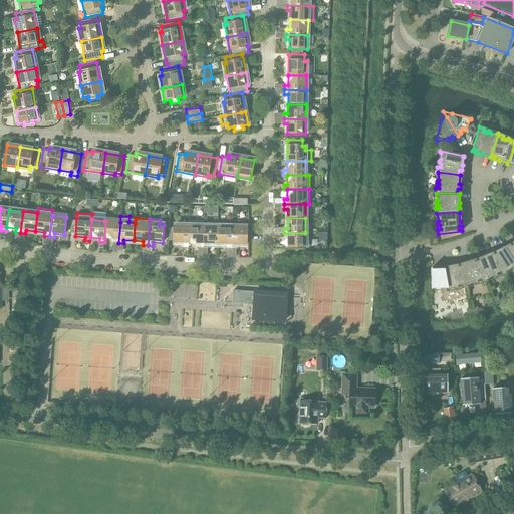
[(105,221),(104,238),(113,239),(113,243),(118,243),(120,222),(105,221)]
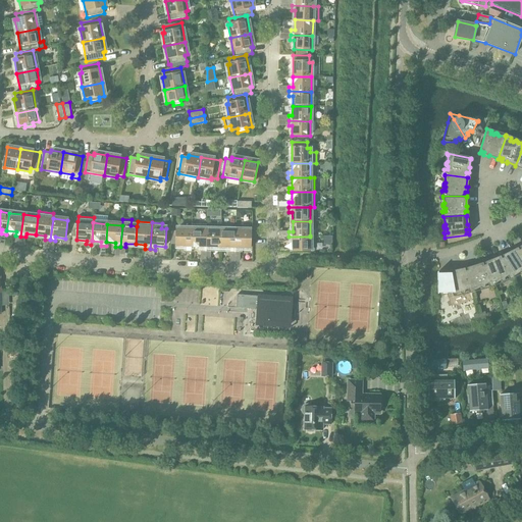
[(192,224),(191,229),(192,229),(192,247),(201,248),(201,252),(206,252),(206,229),(206,224),(192,224)]
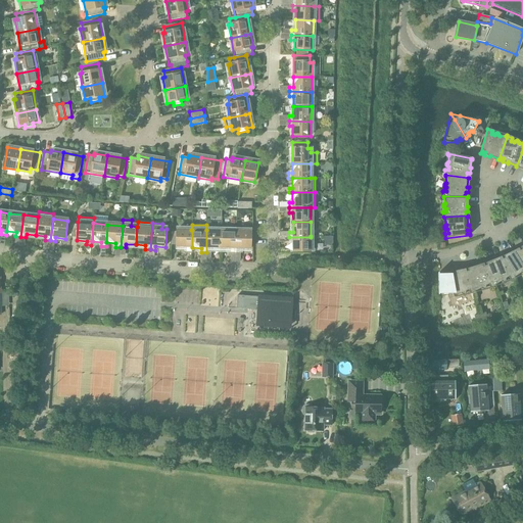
[(191,247),(192,247),(192,230),(191,230),(177,229),(177,247),(187,247),(186,251),(191,251),(191,247)]
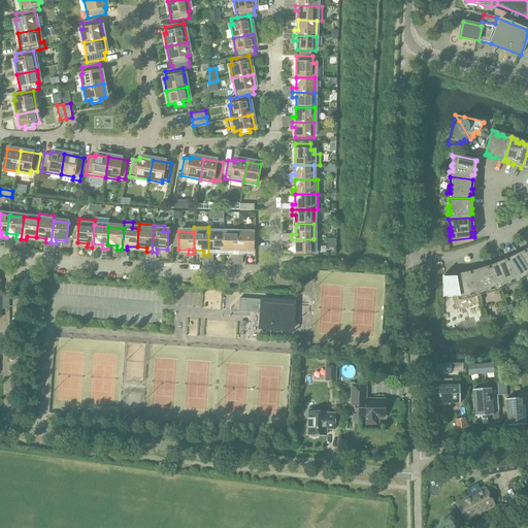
[(213,251),(223,251),(224,233),(208,232),(208,255),(213,255),(213,251)]
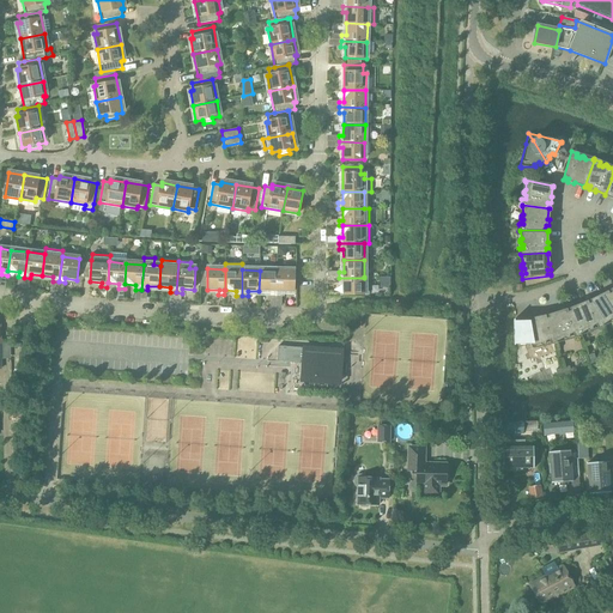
[(260,271),(259,291),(271,291),(271,296),(275,296),(277,271),(260,271)]
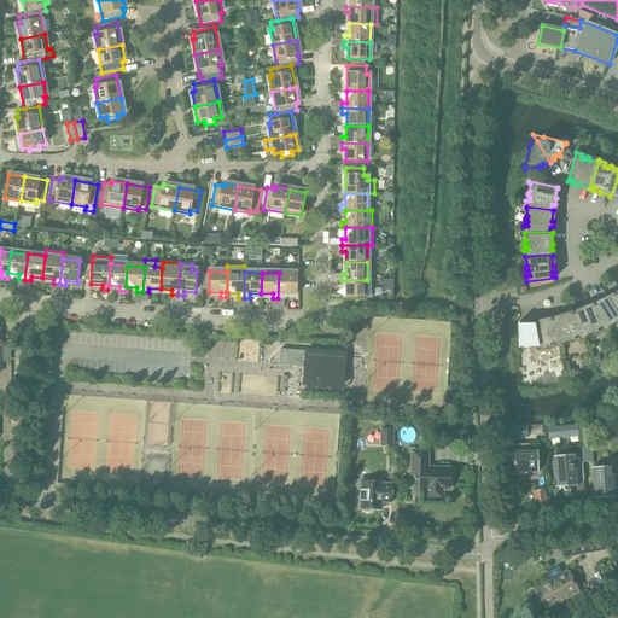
[(297,273),(290,273),(279,273),(278,298),(284,298),(285,295),(296,295),(297,273)]
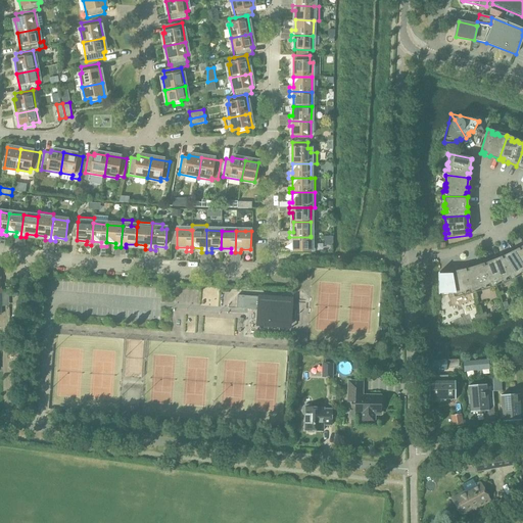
[(311,236),(311,237),(289,237),(289,242),(293,242),(293,251),(311,251),(315,251),(315,236),(311,236)]
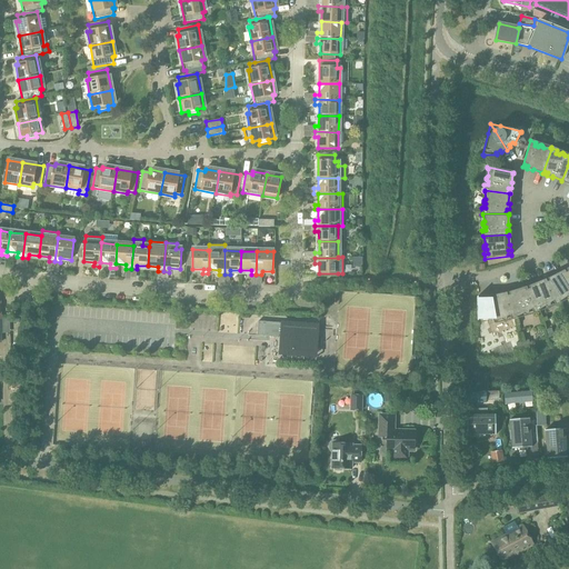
[(568,272),(567,269),(568,272),(563,273),(562,271),(558,273),(558,275),(550,279),(549,278),(559,302),(560,302),(567,297),(567,298),(568,298),(568,272)]
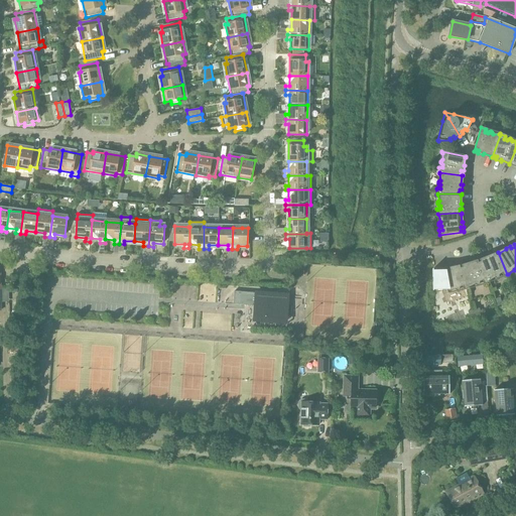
[(499,276),(499,275),(502,273),(504,276),(503,277),(509,275),(508,274),(507,274),(498,252),(497,253),(498,255),(494,257),(494,254),(489,256),(489,257),(481,260),(481,259),(480,259),(488,282),(489,281),(495,278),(496,278),(496,279),(497,279),(497,278),(498,278),(499,277),(499,276)]
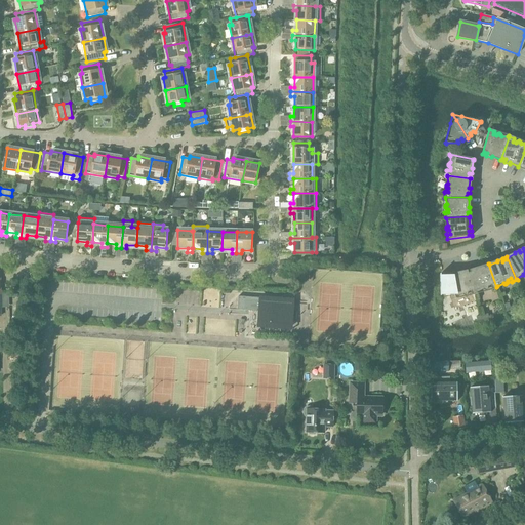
[(487,288),(487,287),(491,286),(492,289),(498,287),(497,286),(496,287),(488,264),(487,265),(488,267),(485,268),(484,266),(479,267),(480,269),(471,271),(471,270),(470,270),(476,293),(477,292),(483,289),(484,290),(485,290),(486,290),(487,290),(487,289),(487,288)]
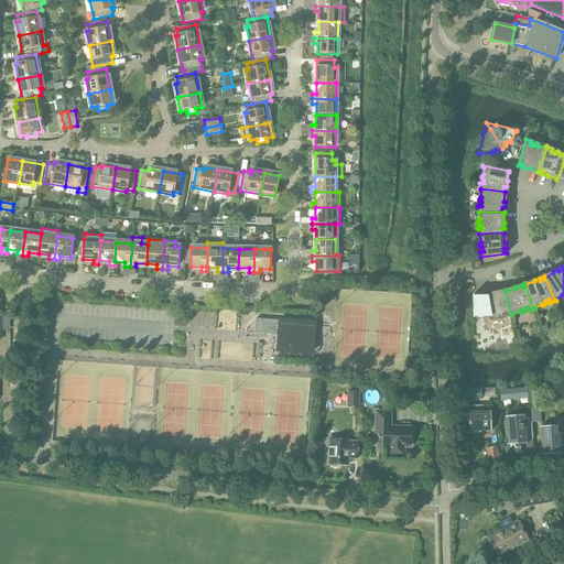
[(502,315),(506,313),(507,316),(507,317),(513,316),(512,314),(511,315),(505,290),(505,293),(501,293),(500,291),(495,292),(495,293),(486,295),(486,294),(485,294),(485,295),(474,296),(474,294),(473,294),(473,317),(474,317),(474,314),(488,314),(489,321),(490,321),(490,320),(497,316),(498,317),(499,317),(499,318),(500,317),(501,317),(501,316),(502,316),(502,315)]
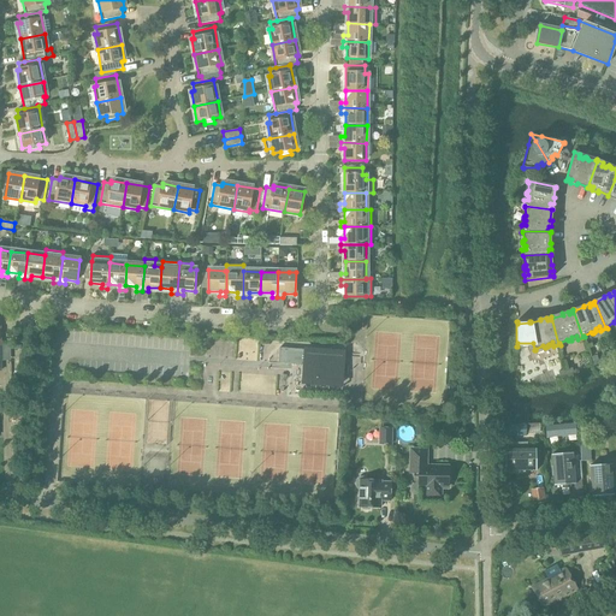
[(45,323),(40,318),(35,323),(40,327),(45,323)]
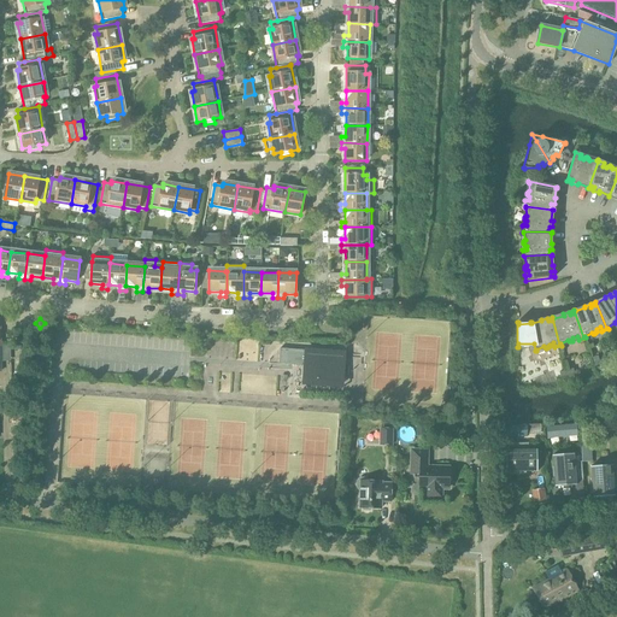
[(306,366),(305,383),(340,386),(342,364),(341,364),(341,368),(336,368),(338,353),(340,353),(280,348),(278,364),(306,366)]
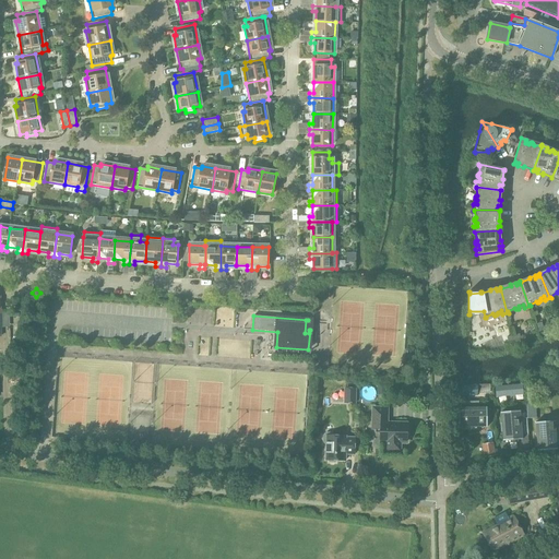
[(515,384),(495,385),(496,396),(516,394),(515,384)]
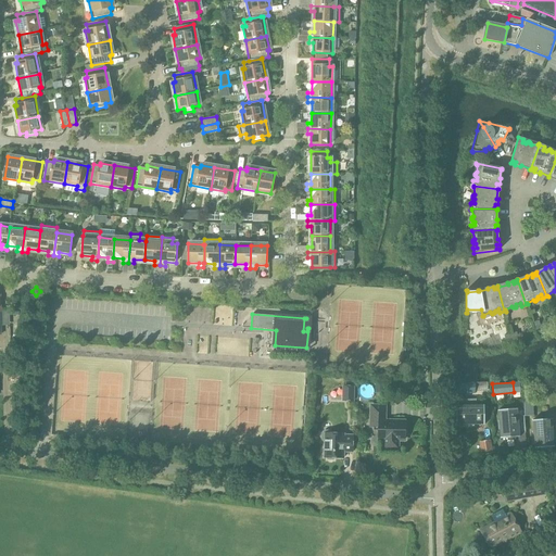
[(375,383),(375,393),(384,393),(384,383),(375,383)]
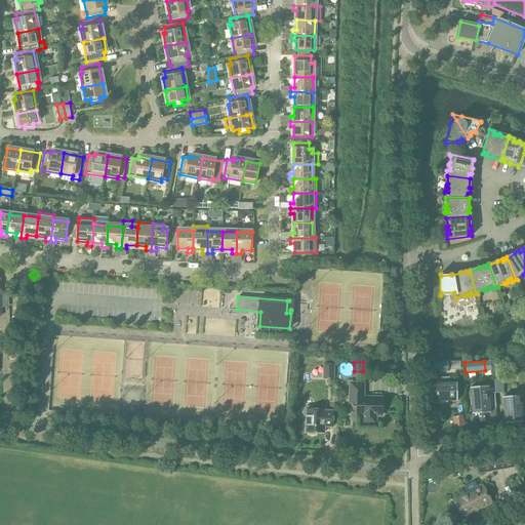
[(448,371),(448,369),(448,362),(433,362),(434,371),(448,371)]
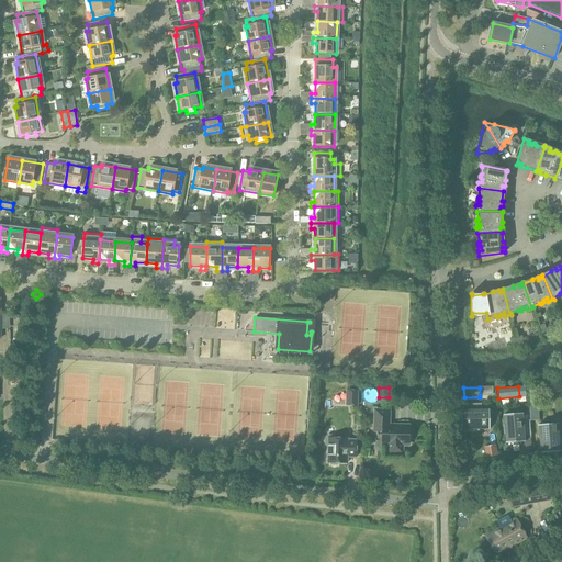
[(358,390),(346,390),(346,406),(358,406),(358,390)]
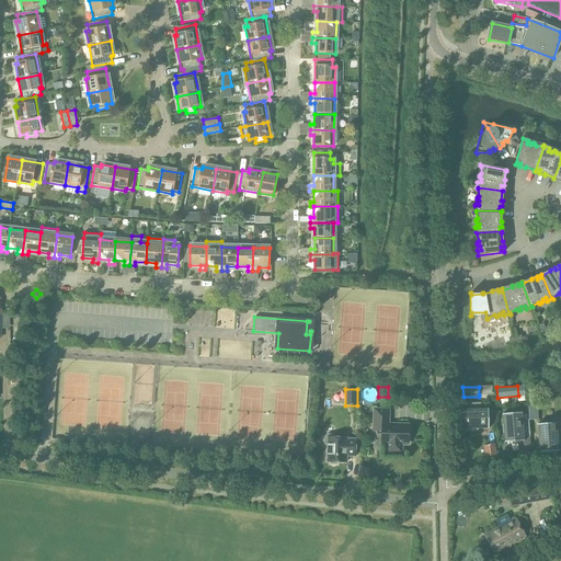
[(466,413),(460,414),(460,430),(461,430),(461,428),(467,428),(467,430),(479,430),(479,428),(488,428),(489,428),(489,413),(489,411),(489,409),(488,409),(481,409),(480,409),(480,403),(465,403),(465,411),(466,413)]
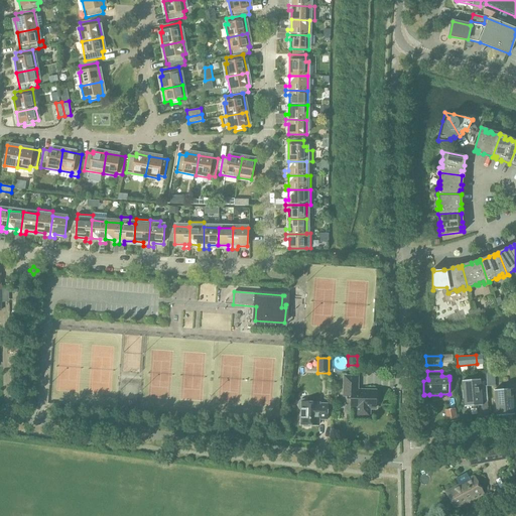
[(357,377),(349,377),(345,377),(344,391),(347,391),(347,399),(352,399),(351,408),(357,408),(357,413),(359,416),(367,416),(369,413),(369,408),(375,408),(375,391),(359,391),(357,389),(357,377)]
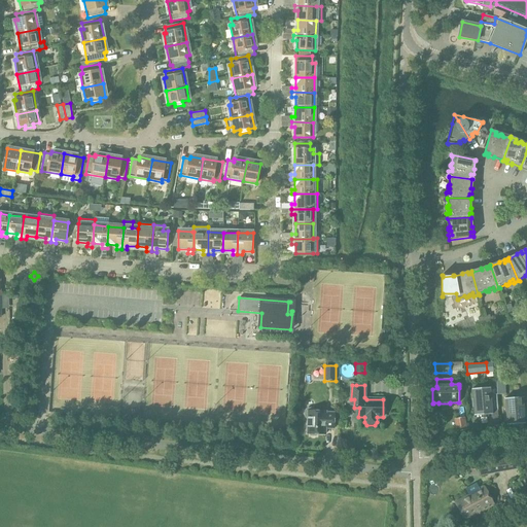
[(491,411),(498,410),(497,394),(489,395),(489,396),(487,396),(486,388),(471,389),(471,390),(472,390),(473,398),(471,398),(472,409),(475,409),(475,415),(473,415),(473,416),(489,415),(488,410),(490,410),(491,411)]
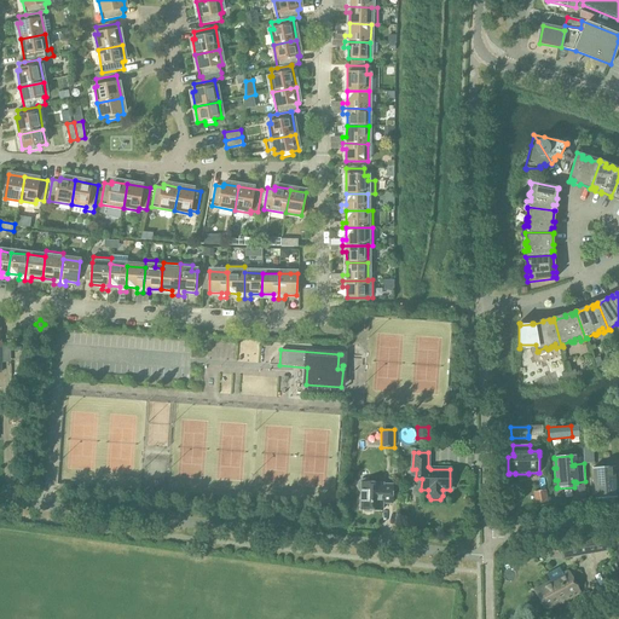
[(614,493),(618,492),(618,474),(613,475),(613,476),(611,476),(609,467),(593,468),(593,469),(594,469),(595,480),(593,480),(594,492),(595,492),(596,498),(595,498),(595,499),(612,498),(612,492),(614,492),(614,493)]
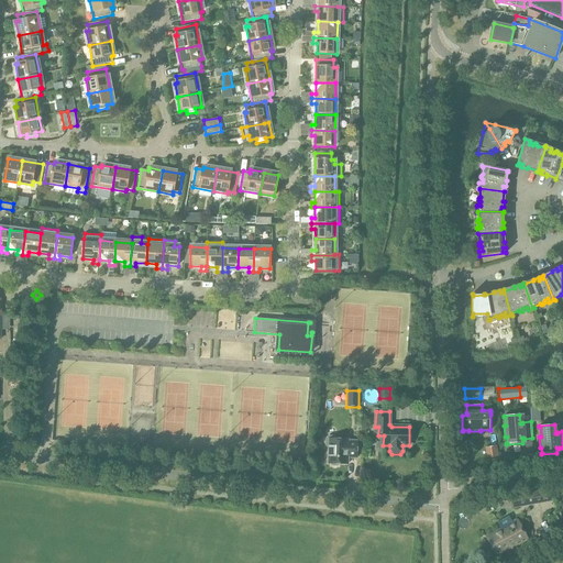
[(356,457),(357,441),(349,441),(349,440),(337,439),(333,437),(329,435),(326,439),(326,445),(329,449),(328,463),(330,463),(332,465),(338,466),(339,464),(348,464),(349,457),(356,457)]
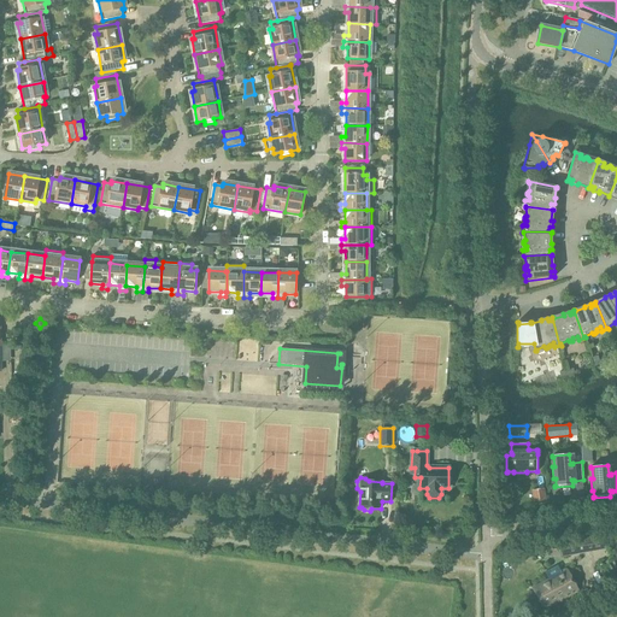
[(544,488),(533,491),(535,505),(546,504),(544,488)]
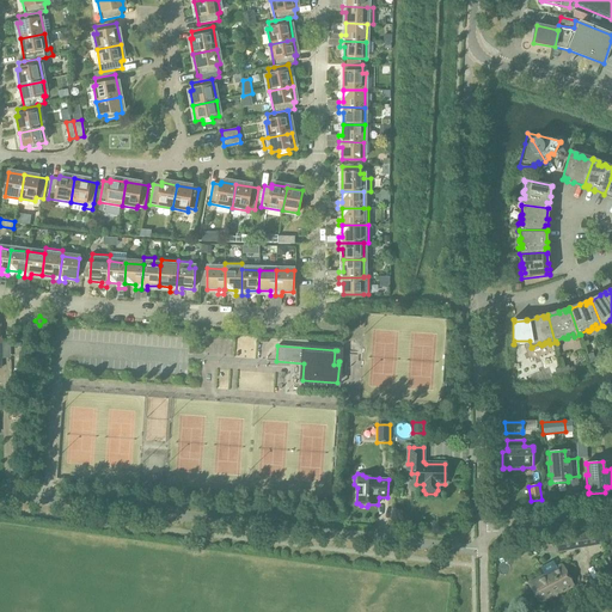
[(598,530),(556,538),(558,552),(600,544),(598,530)]
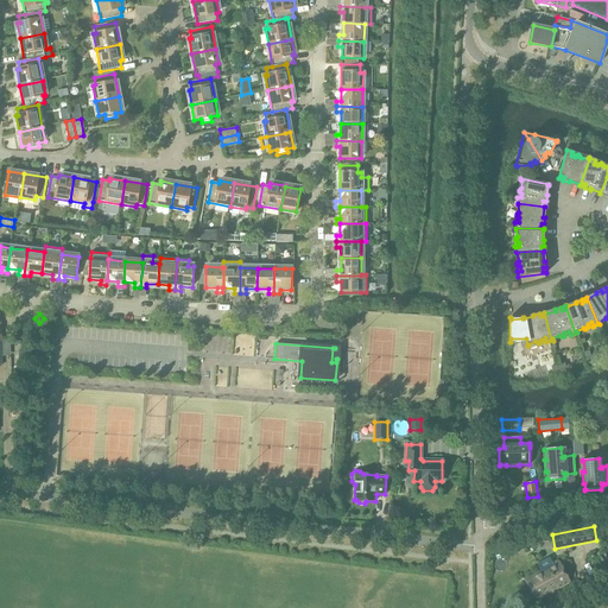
[(540,571),(525,580),(537,601),(570,582),(558,562),(553,564),(550,557),(537,564),(540,571)]
